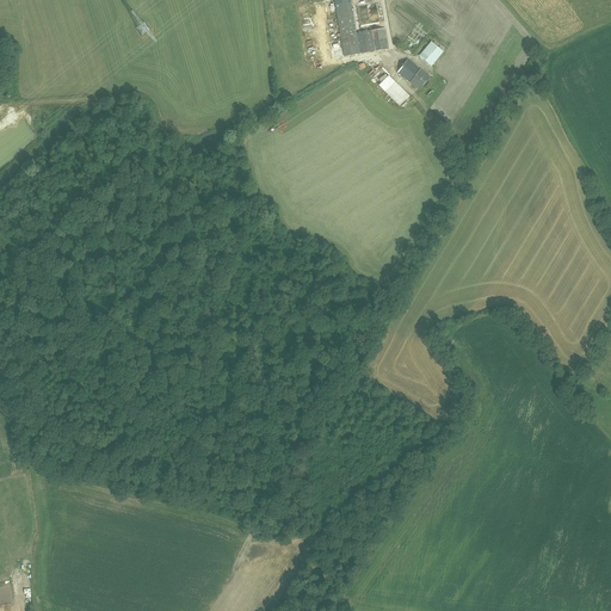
[(334,0),(344,56),(359,54),(356,34),(350,0),(334,0)]
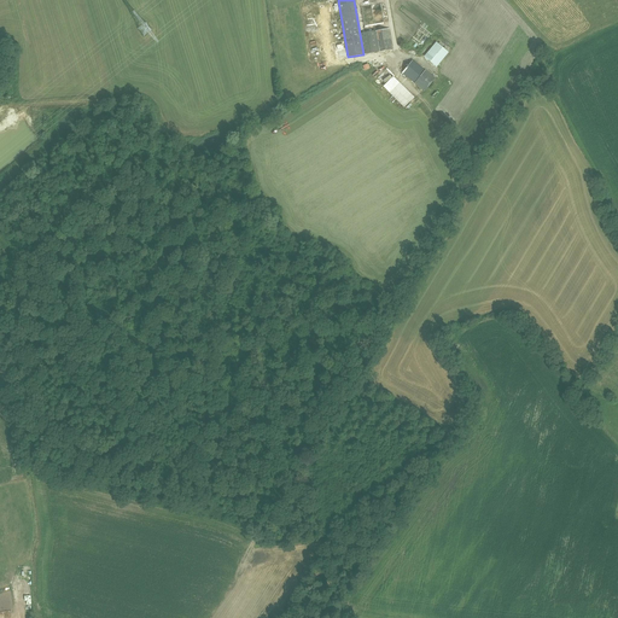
[(389,29),(375,30),(379,52),(392,50),(389,29)]
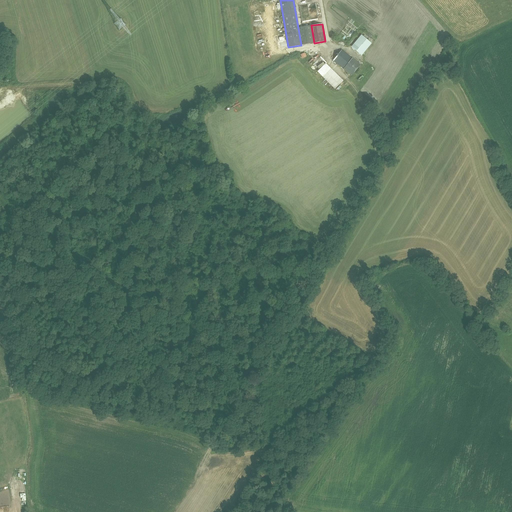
[(311,25),(298,28),(301,45),(314,43),(311,25)]
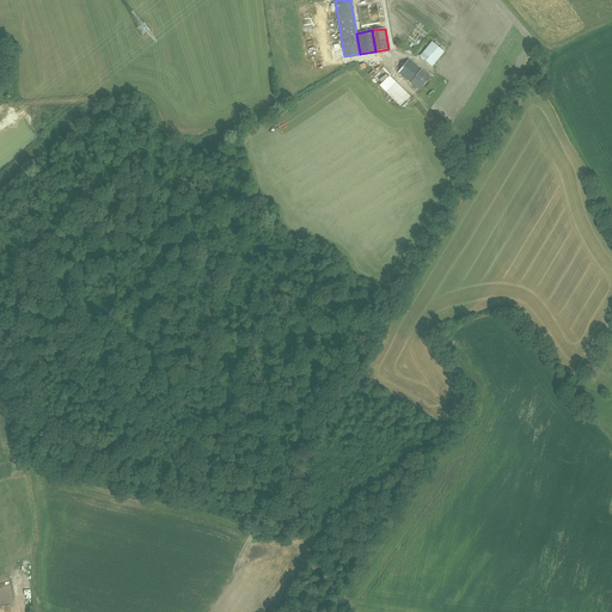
[(441,50),(434,43),(422,57),(430,63),(441,50)]
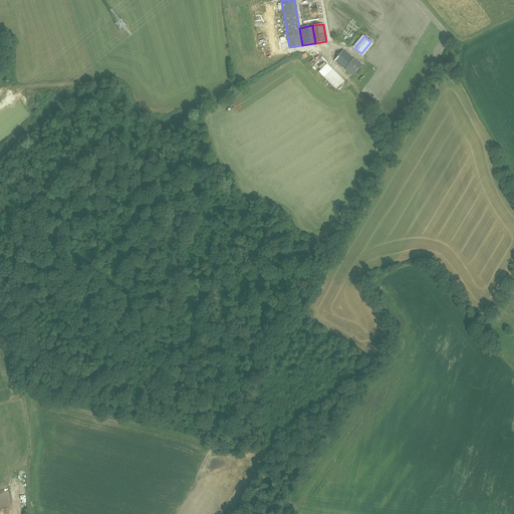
[(334,60),(344,69),(353,75),(361,64),(353,58),(343,50),(334,60)]
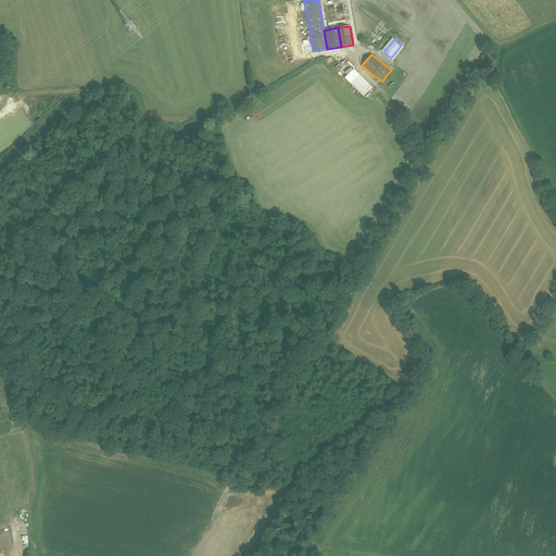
[(339,77),(344,84),(353,77),(348,70),(339,77)]
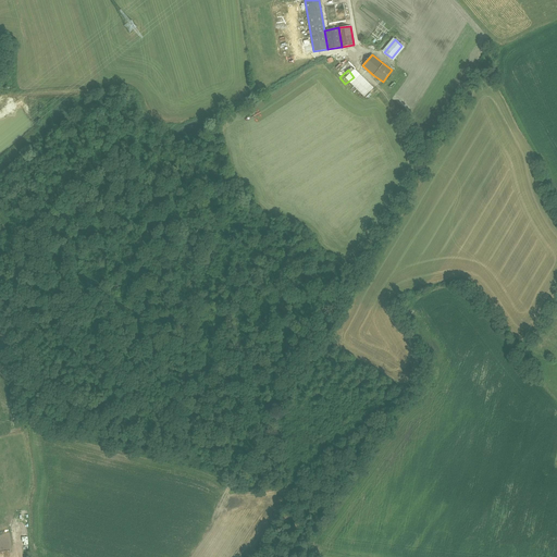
[(351,83),(359,90),(364,96),(373,87),(360,74),(351,83)]
